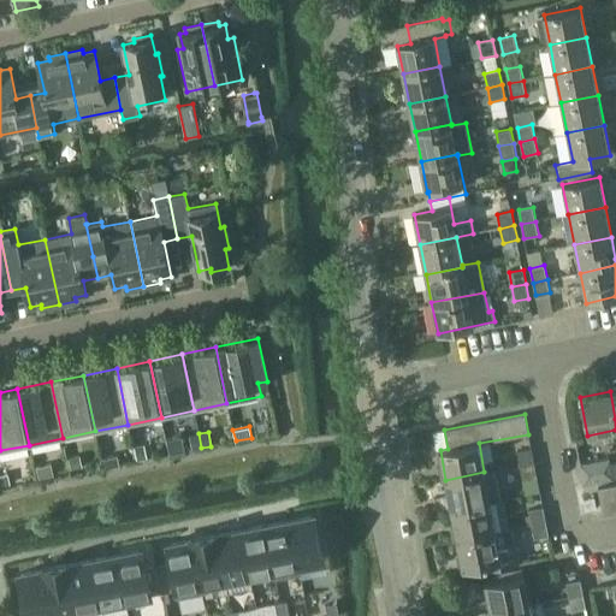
[(199,433),(189,436),(191,449),(201,448),(199,433)]
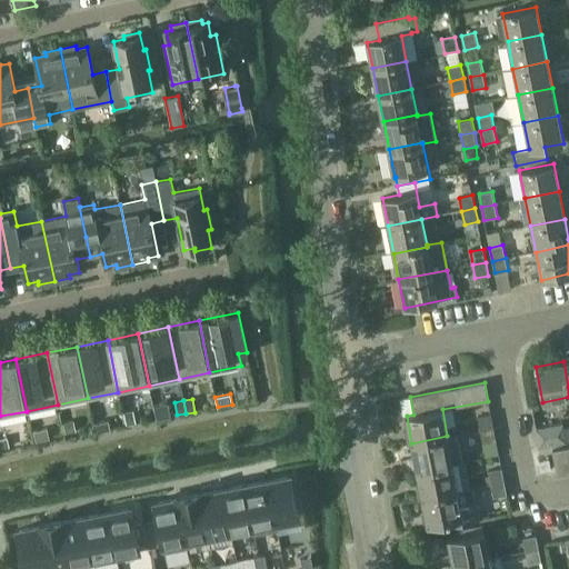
[(126,427),(136,425),(133,410),(123,412),(126,427)]
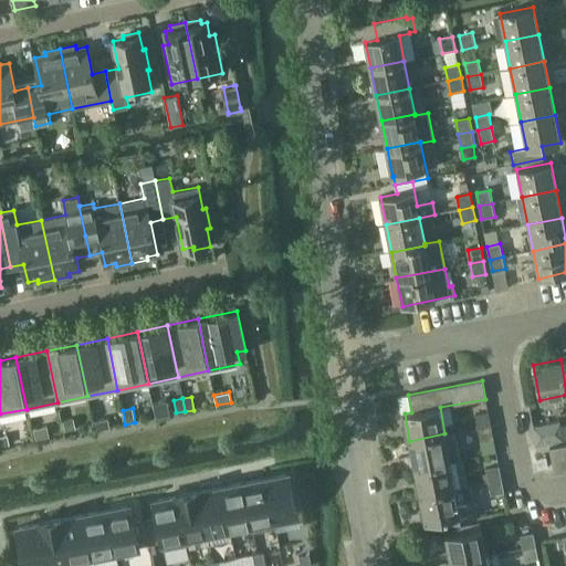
[(475,415),(478,428),(491,425),(489,411),(475,415)]
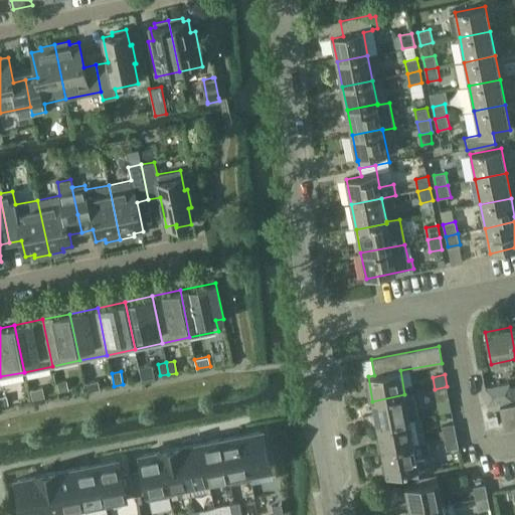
[(83,383),(86,392),(100,389),(98,380),(83,383)]
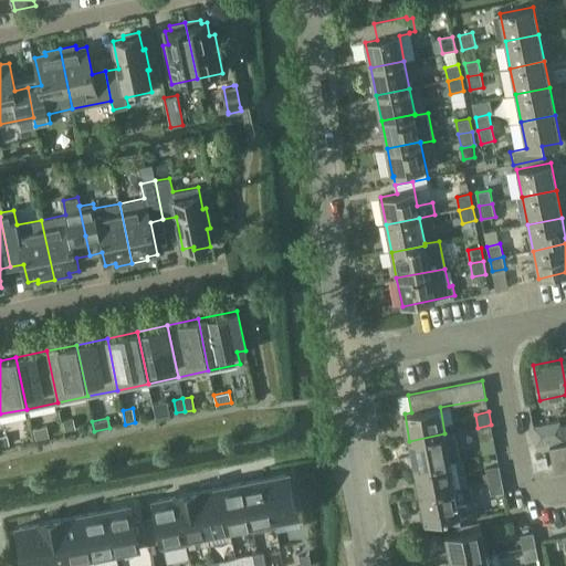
[(73,419),(64,421),(66,431),(75,429),(73,419)]
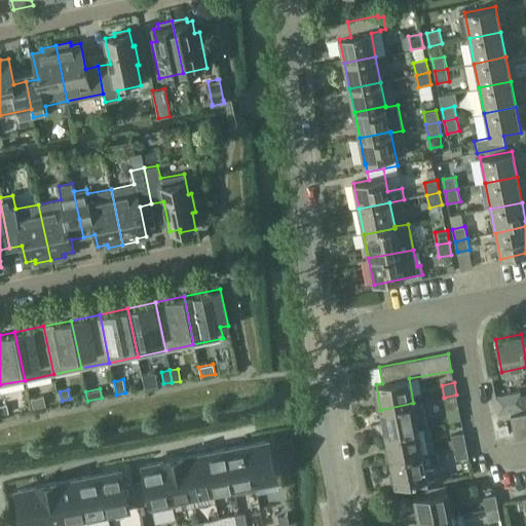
[(459,407),(456,395),(444,398),(447,410),(459,407)]
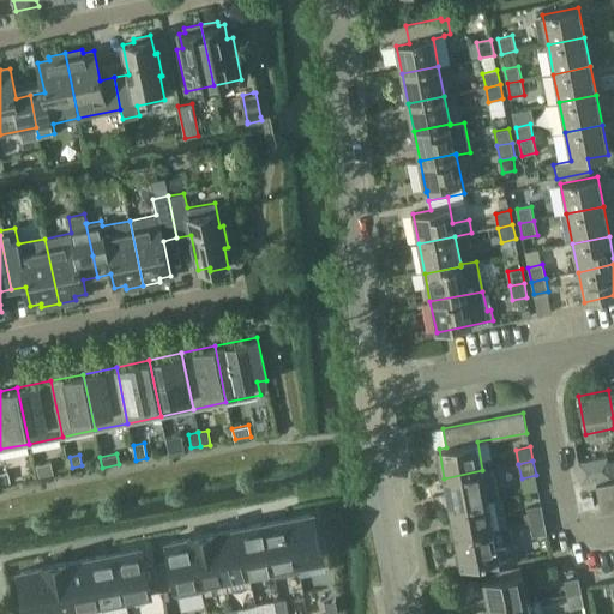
[(50,463),(37,465),(40,479),(54,476),(50,463)]
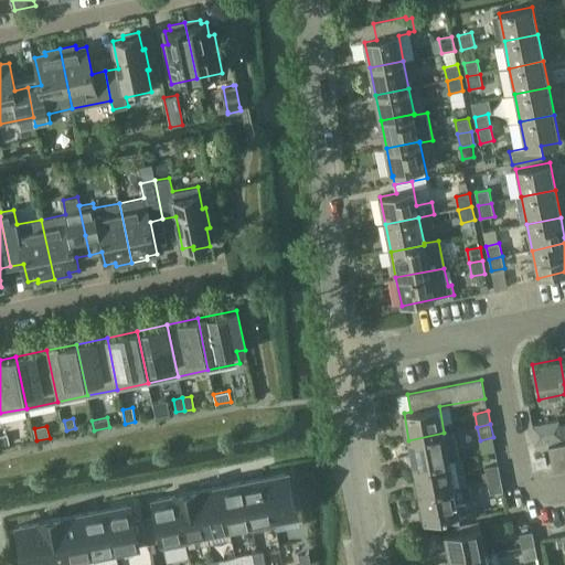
[(408,440),(414,467),(449,460),(458,459),(452,432),(444,433),(408,440)]
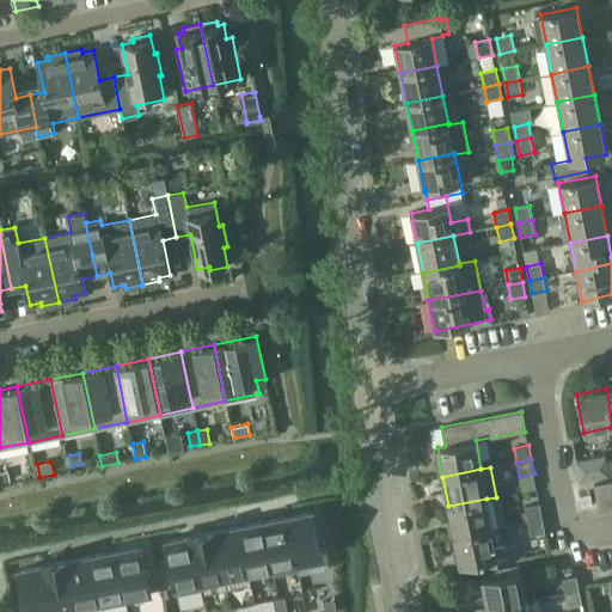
[(0,473),(0,484),(10,482),(7,472),(0,473)]
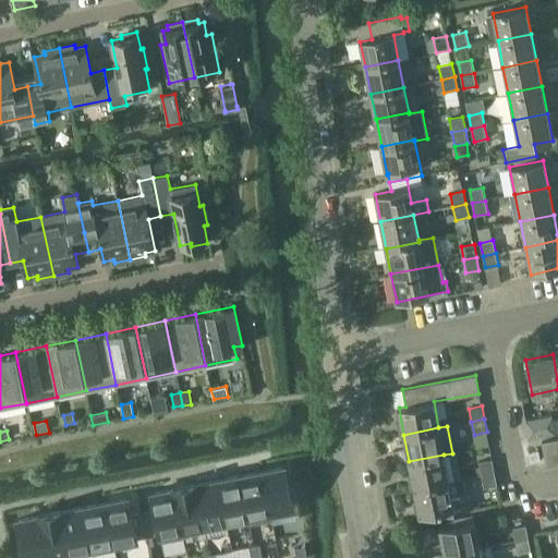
[(547,468),(557,465),(557,456),(555,439),(542,443),(547,468)]
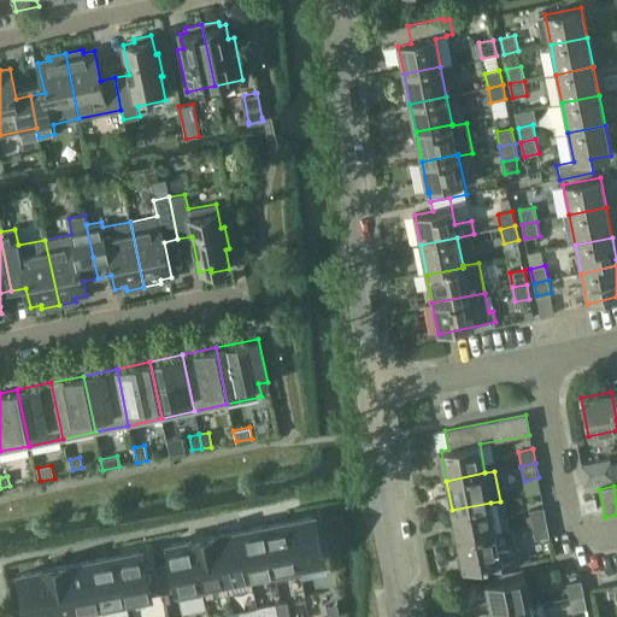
[(452,510),(458,540),(497,533),(491,503),(452,510)]
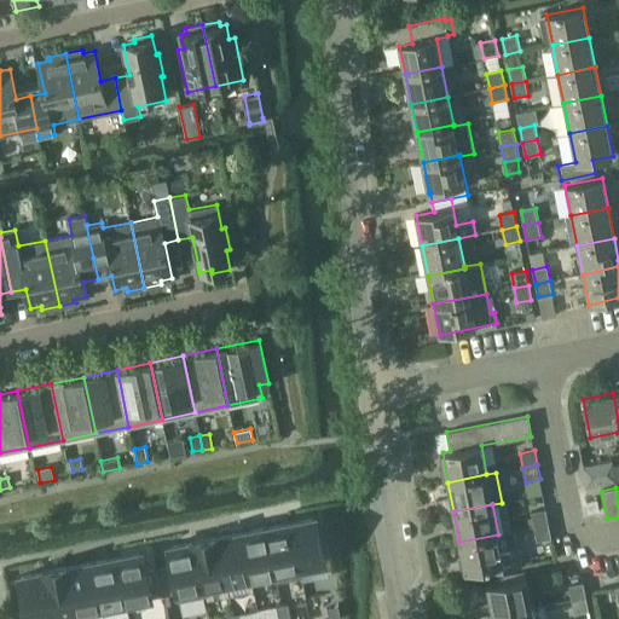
[(532,512),(534,526),(549,524),(547,509),(532,512)]
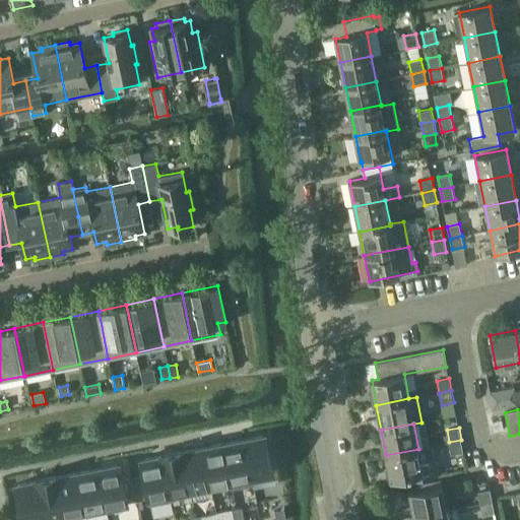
[(264,435),(244,439),(251,476),(252,475),(272,471),(264,435)]
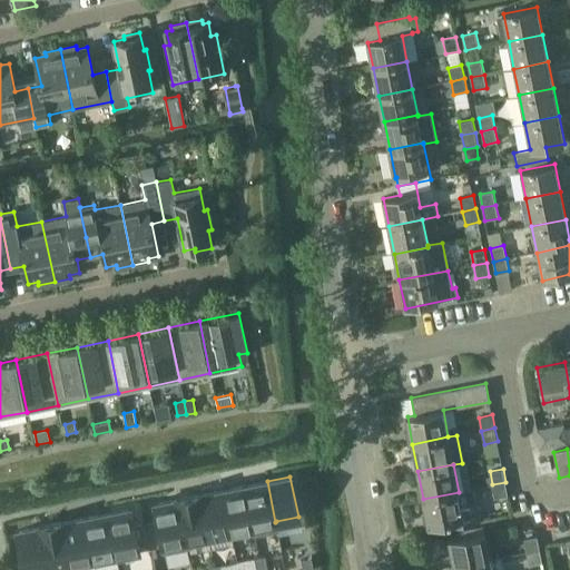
[(276,521),(275,522),(267,481),(245,485),(253,527),(252,527),(254,534),(278,530),(276,521)]
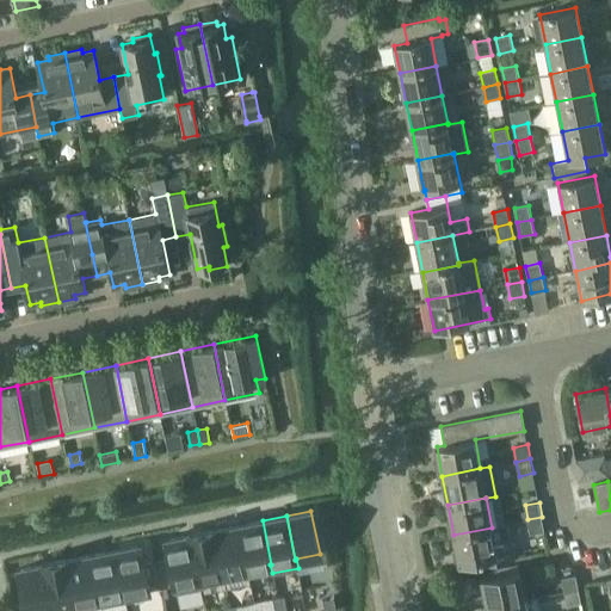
[(544,531),(542,517),(528,519),(530,534),(544,531)]
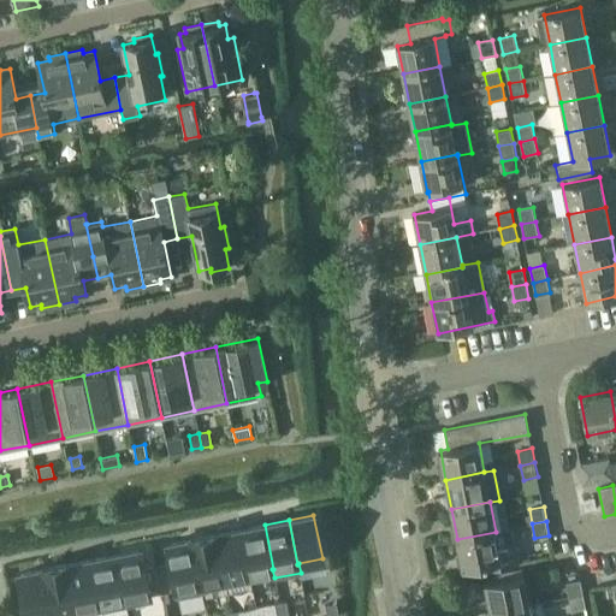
[(250,573),(272,569),(273,569),(265,525),(241,529),(250,573)]
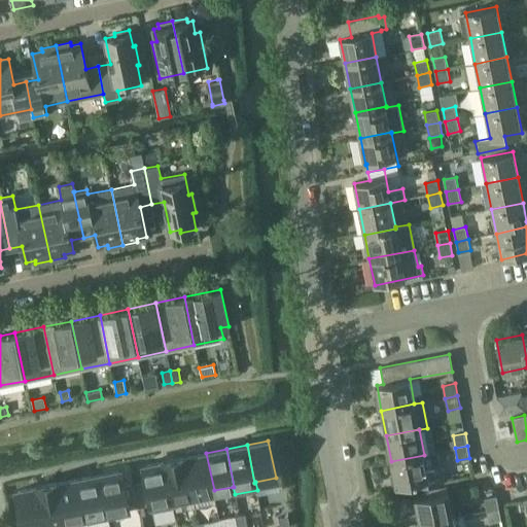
[(214,490),(206,453),(185,457),(192,494),(214,490)]
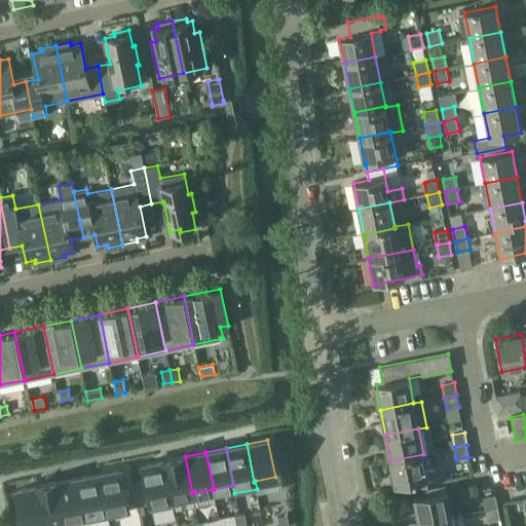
[(425,467),(423,454),(390,460),(395,486),(414,482),(415,486),(443,481),(440,464),(425,467)]
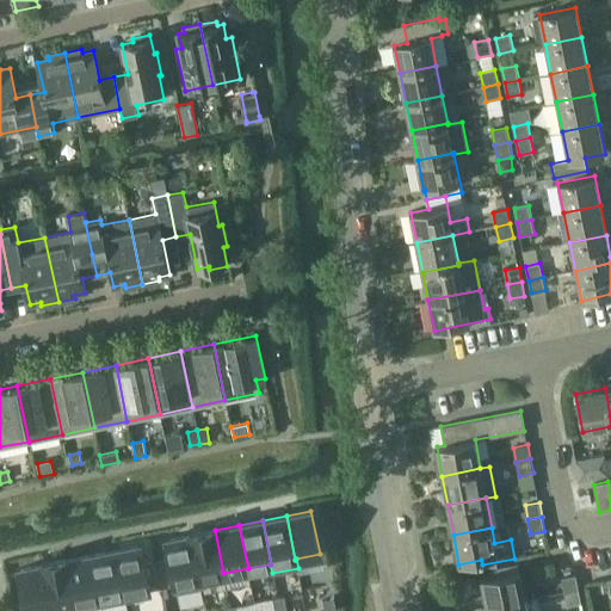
[(191,535),(199,578),(201,578),(223,573),(215,530),(191,535)]
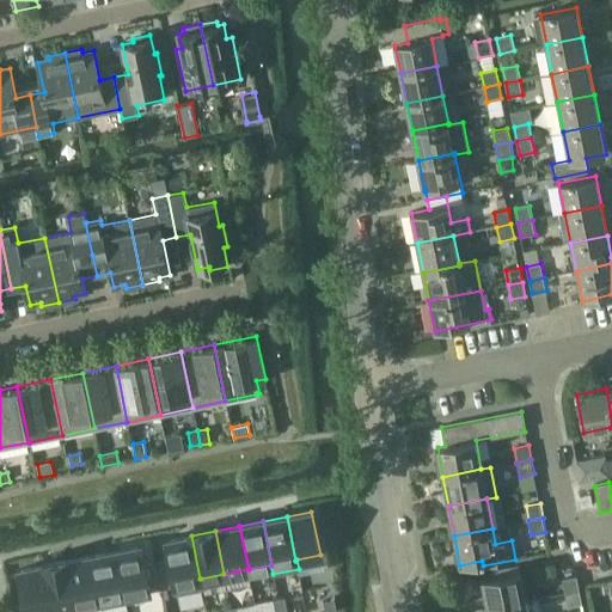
[(203,588),(201,579),(200,579),(191,536),(166,540),(165,540),(169,560),(157,562),(161,587),(173,585),(176,594),(177,593),(202,588),(203,588)]
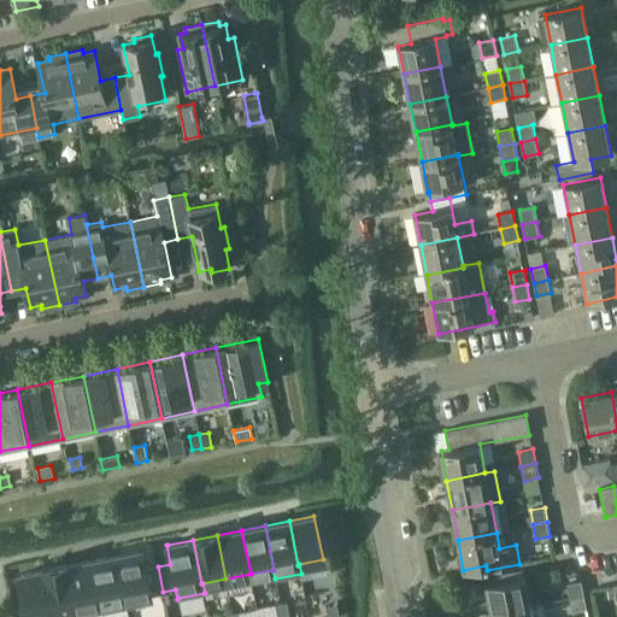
[(163,592),(158,566),(146,569),(142,551),(116,556),(124,599),(163,592)]
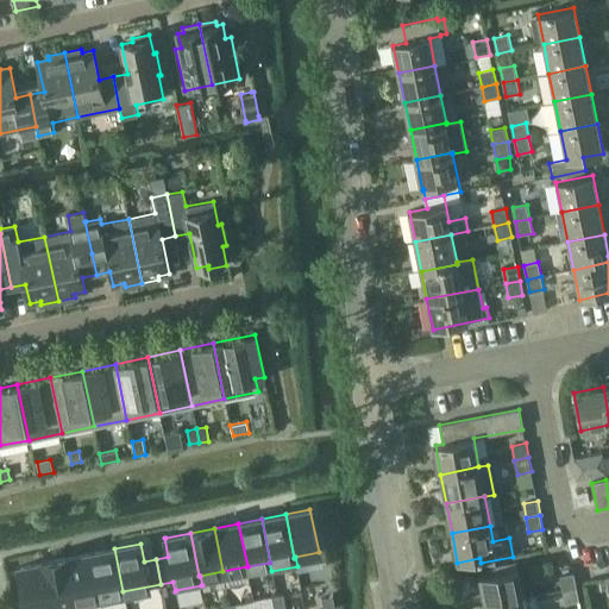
[(114,548),(90,553),(99,596),(123,591),(114,548)]
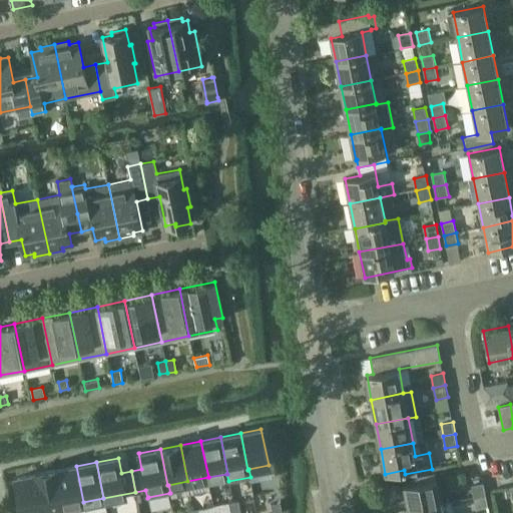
[(64,506),(83,502),(76,466),(57,470),(64,506)]
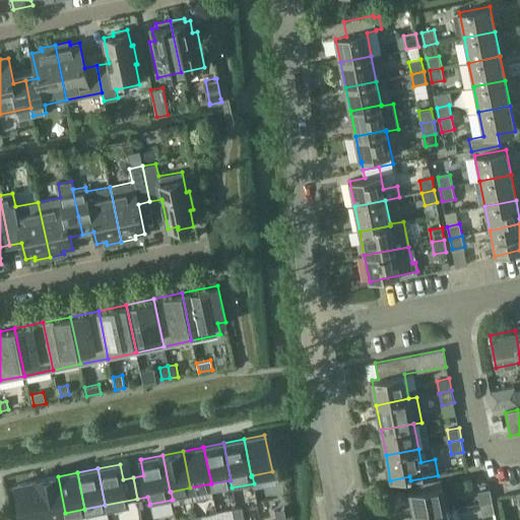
[(45,517),(65,513),(58,476),(38,480),(45,517)]
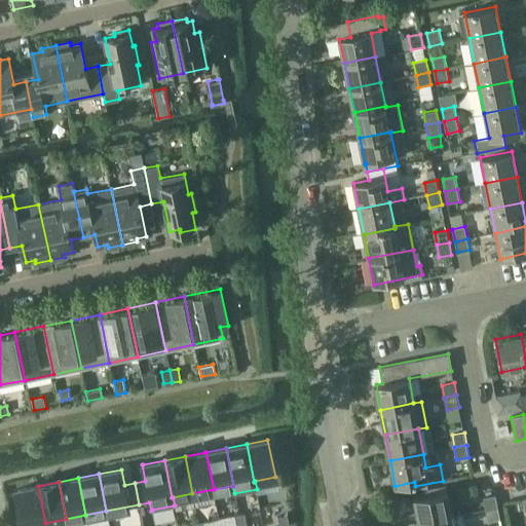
[(29,525),(45,523),(38,486),(15,491),(23,525),(29,525)]
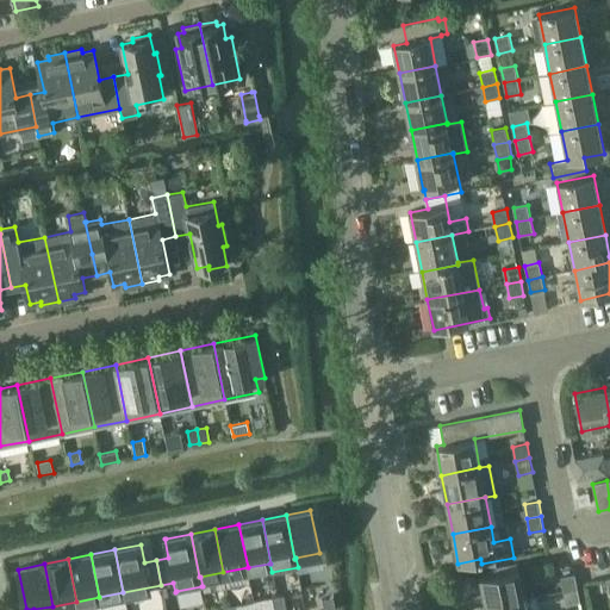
[(480,577),(486,605),(524,598),(518,568),(480,577)]
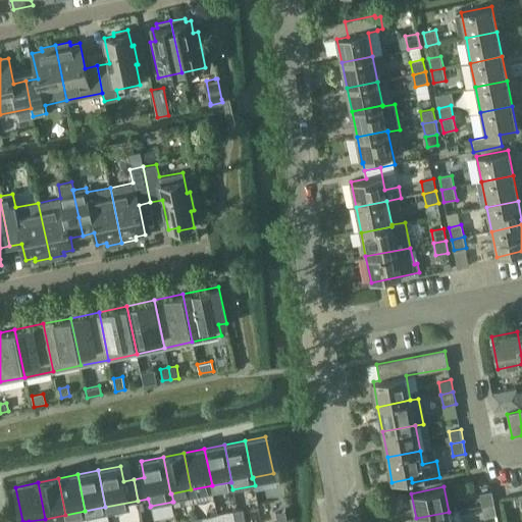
[(479,493),(482,506),(494,503),(491,491),(479,493)]
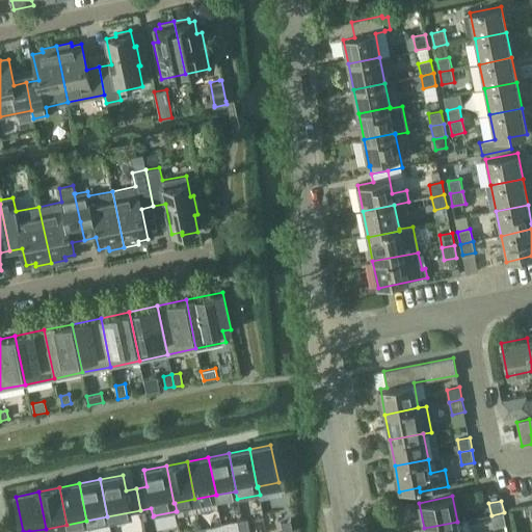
[(506,525),(504,512),(491,515),(494,528),(506,525)]
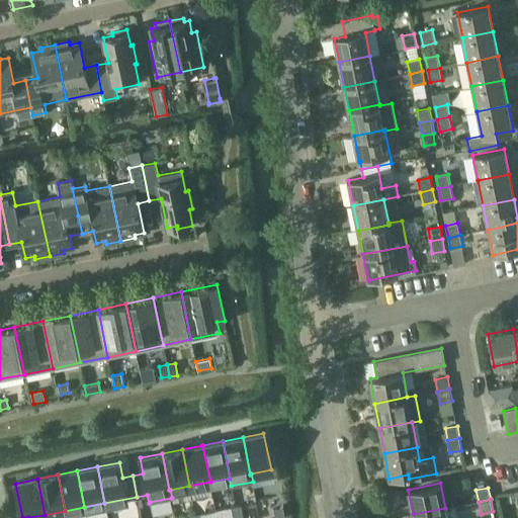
[(228,507),(230,517),(240,515),(238,505),(228,507)]
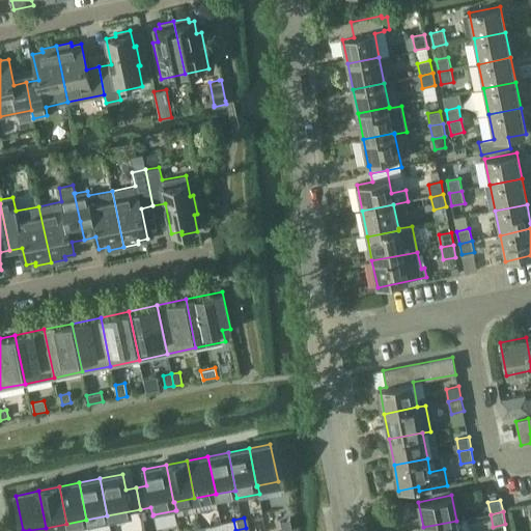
[(281,530),(291,529),(289,519),(279,521),(281,530)]
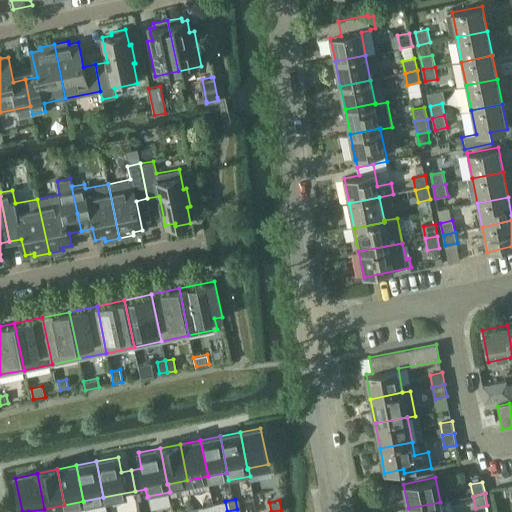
[(442,511),(440,502),(408,508),(408,511),(442,511)]
